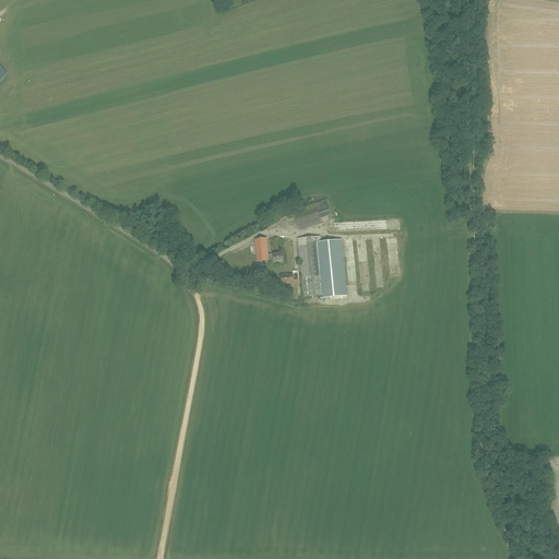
[(318,213),(296,219),(298,229),(321,224),(319,218),(330,215),(325,200),(314,203),(318,213)]
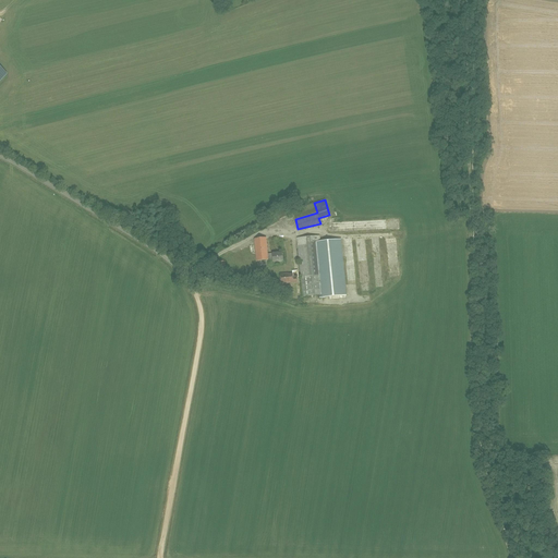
[(318,298),(346,295),(341,239),(319,241),(319,235),(296,238),(302,296),(318,294),(318,298)]
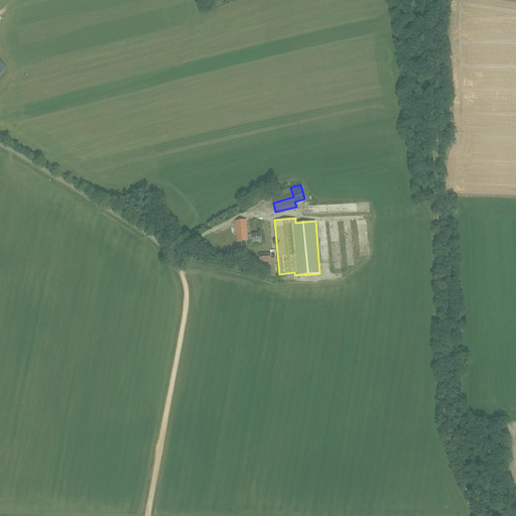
[(248,241),(246,220),(235,220),(236,241),(248,241)]
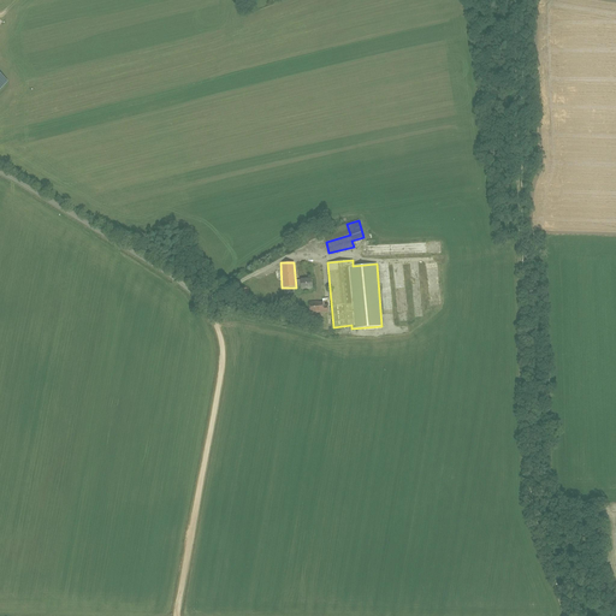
[(311,278),(300,279),(300,289),(312,289),(311,278)]
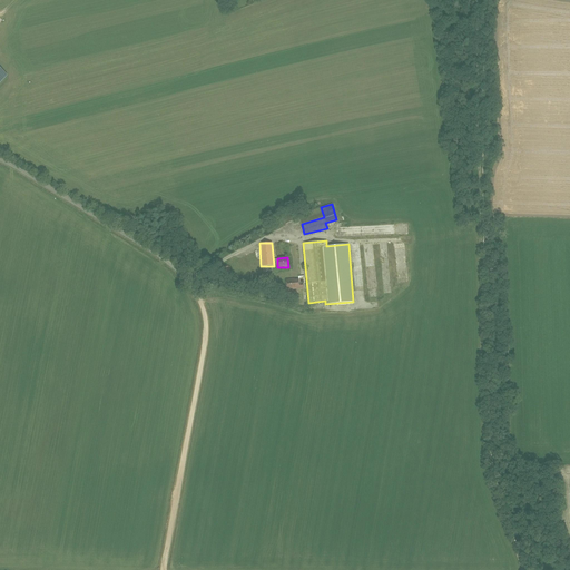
[(222,266),(222,279),(231,278),(229,266),(222,266)]
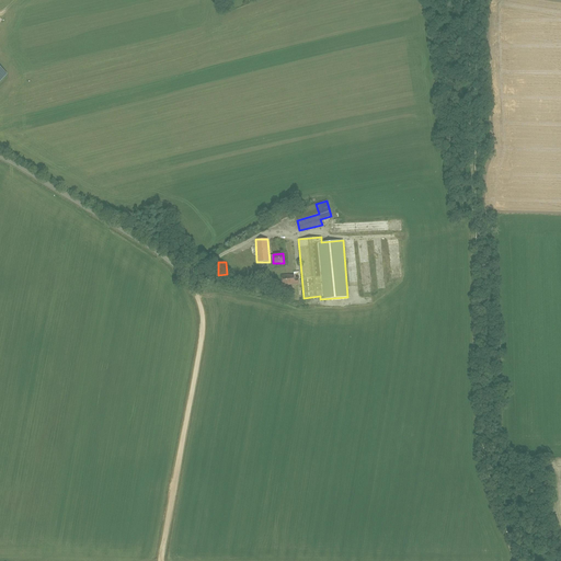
[(283,285),(299,284),(298,278),(295,279),(294,276),(287,276),(287,275),(282,276),(283,285)]
